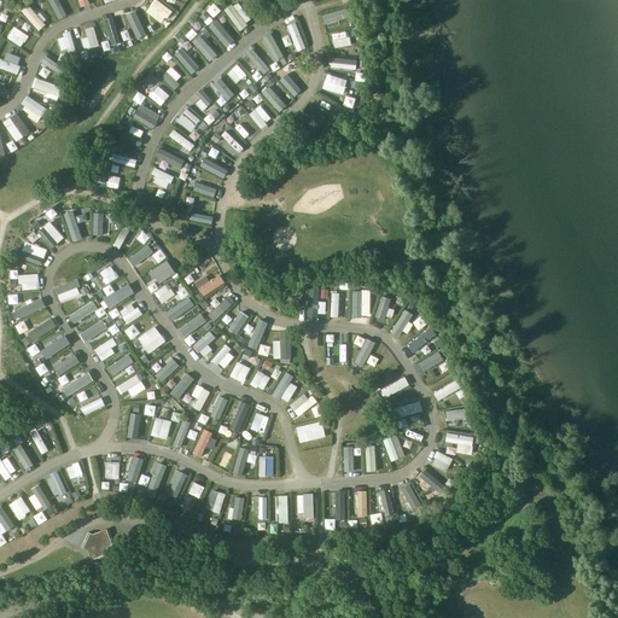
[(58,0),(53,0),(46,5),(56,19),(66,13),(58,0)]
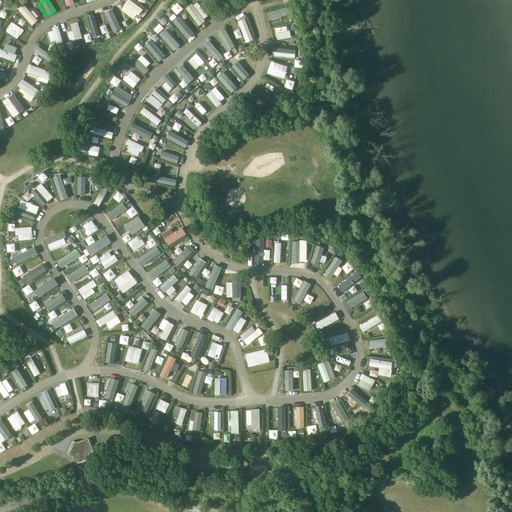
[(136,8),(124,0),(123,0),(118,9),(130,17),(136,8)]
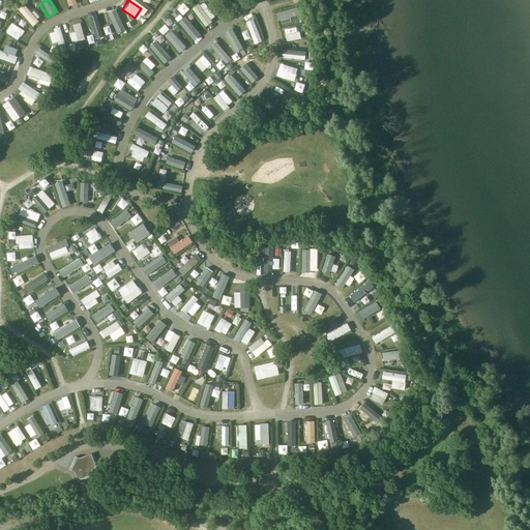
[(204,0),(193,8),(205,26),(216,18),(204,0)]
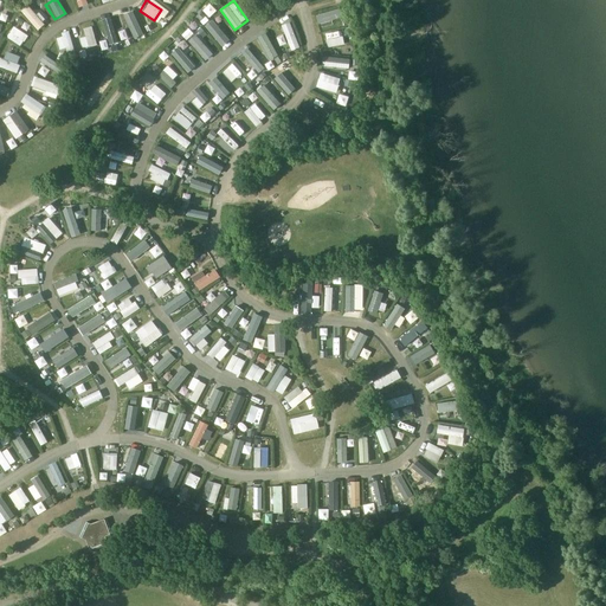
[(208,17),(217,10),(211,2),(202,10),(208,17)]
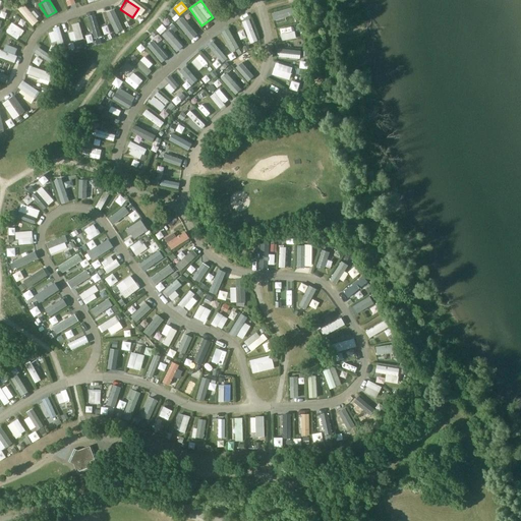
[(272,10),(273,18),(296,15),(295,7),(272,10)]
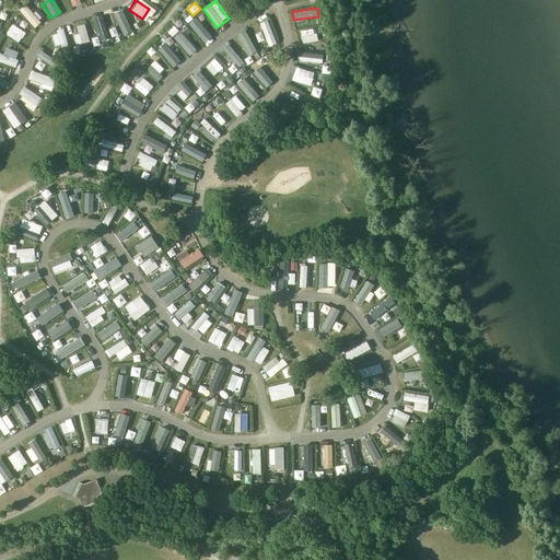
[(129,33),(119,10),(112,13),(121,36),(129,33)]
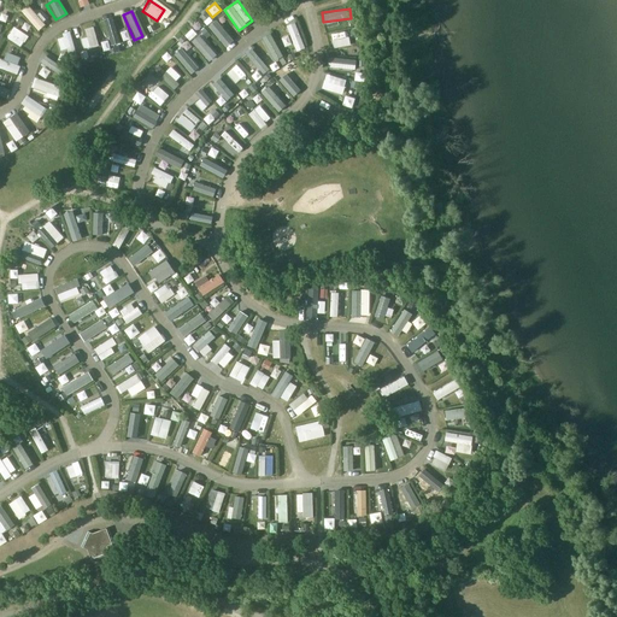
[(34,15),(25,22),(35,31),(43,24),(34,15)]
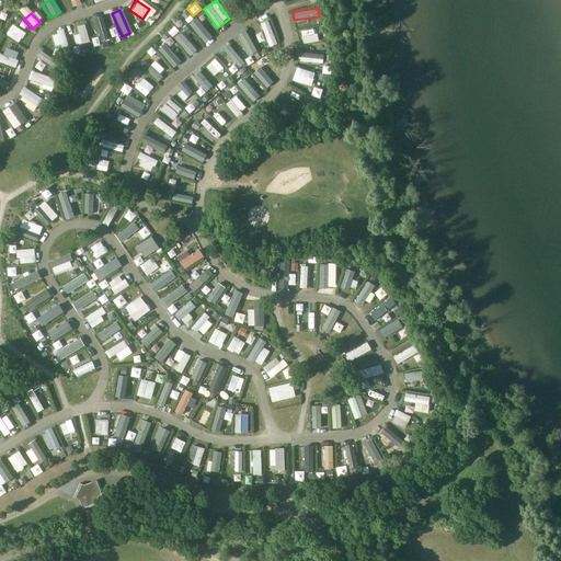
[(273,42),(265,23),(254,27),(261,46),(273,42)]
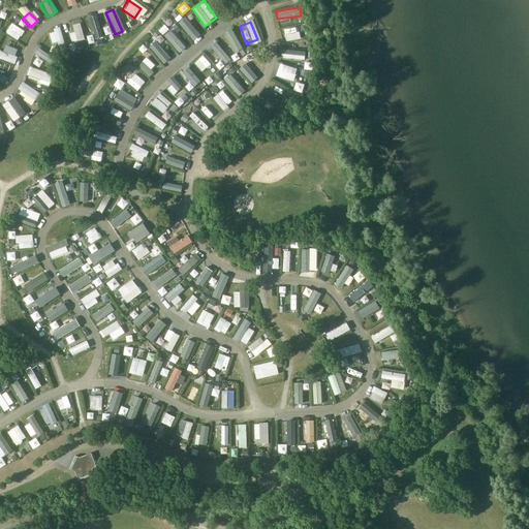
[(195,32),(190,23),(182,28),(187,37),(195,32)]
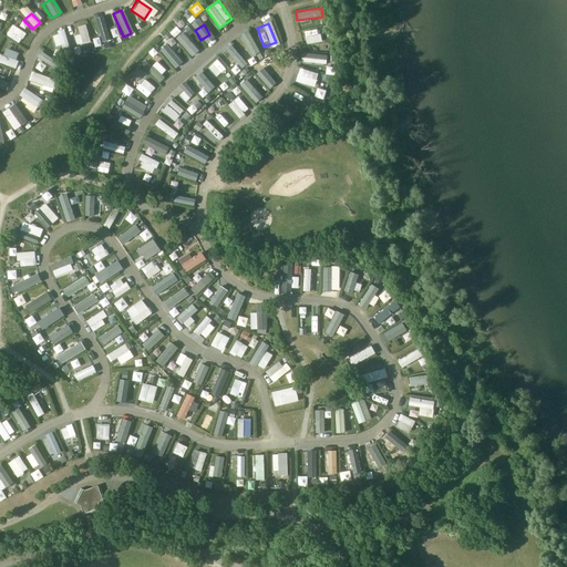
[(109,40),(105,27),(95,29),(99,43),(109,40)]
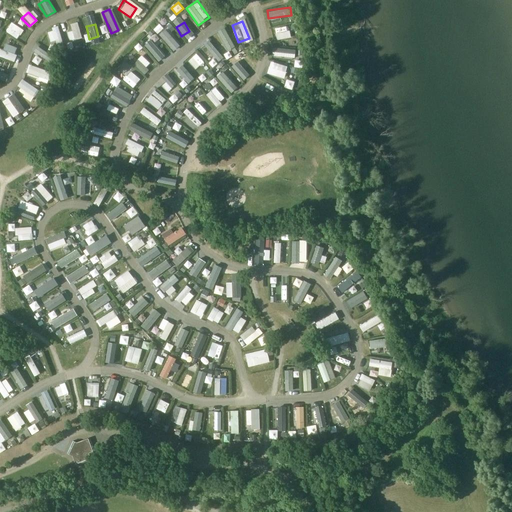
[(8,26),(5,34),(19,39),(22,32),(8,26)]
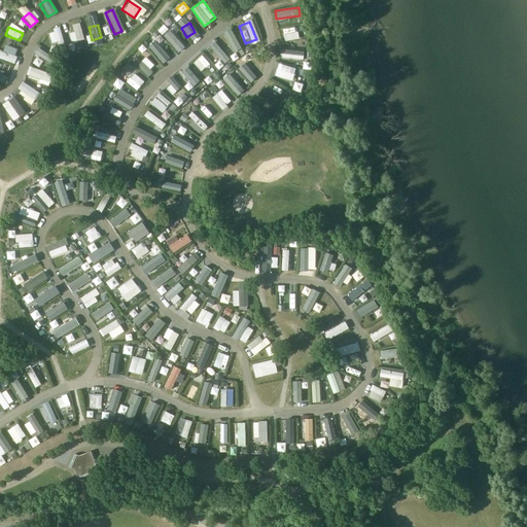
[(82,40),(79,27),(65,31),(68,44),(82,40)]
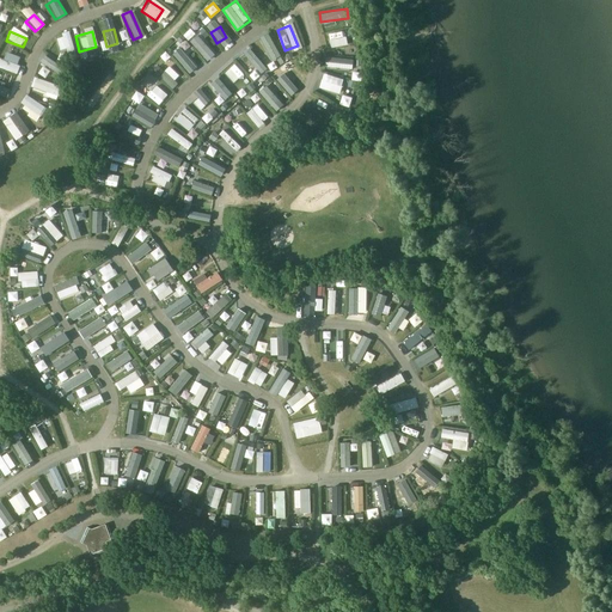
[(72,32),(57,35),(60,50),(67,49),(67,55),(75,54),(72,32)]
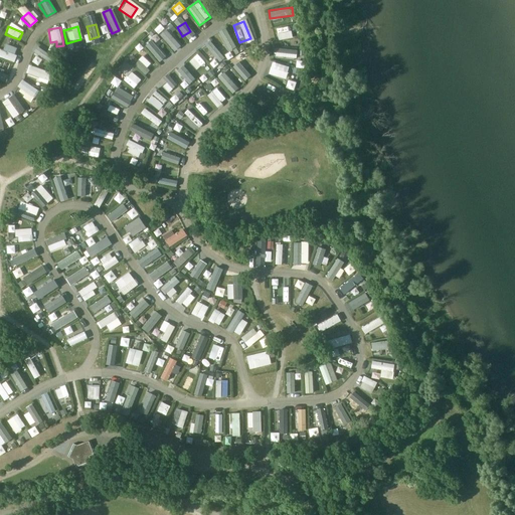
[(287,27),(270,30),(272,38),(289,35),(287,27)]
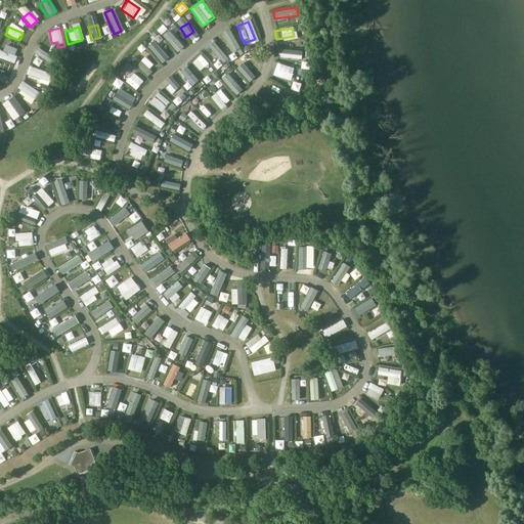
[(166,39),(173,46),(181,38),(174,31),(166,39)]
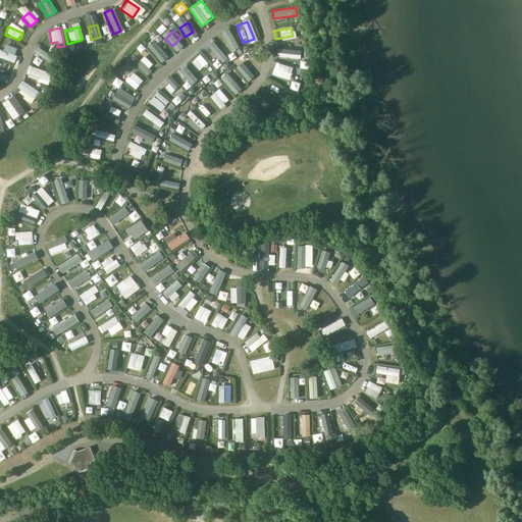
[(235,42),(226,32),(216,39),(223,50),(235,42)]
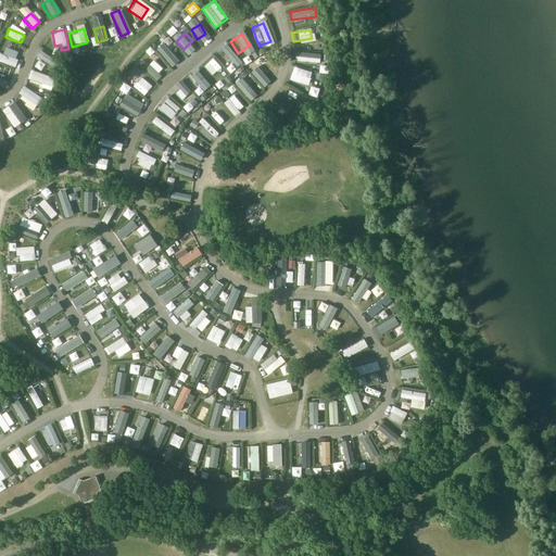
[(236,62),(225,46),(216,51),(227,67),(236,62)]
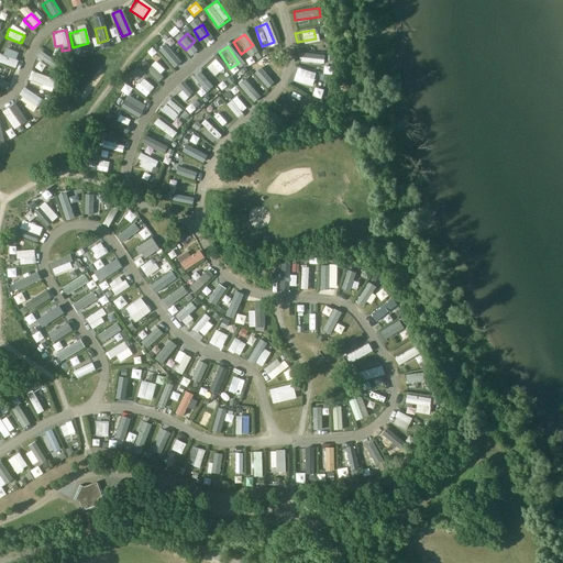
[(178,59),(170,47),(161,55),(168,66),(178,59)]
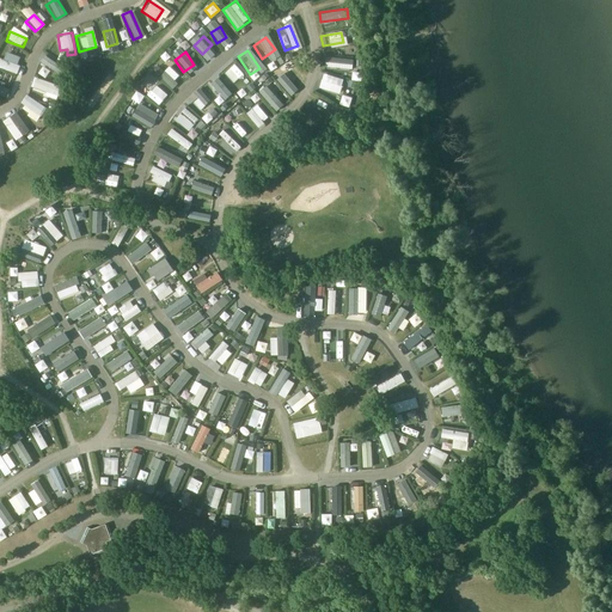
[(46,55),(42,61),(63,75),(67,69),(46,55)]
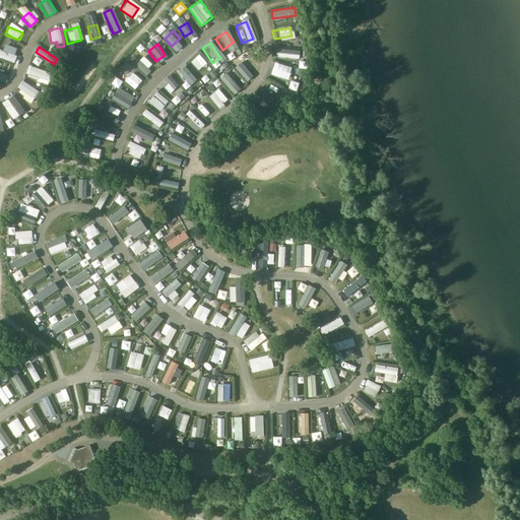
[(0,49),(0,60),(14,66),(18,58),(0,49)]
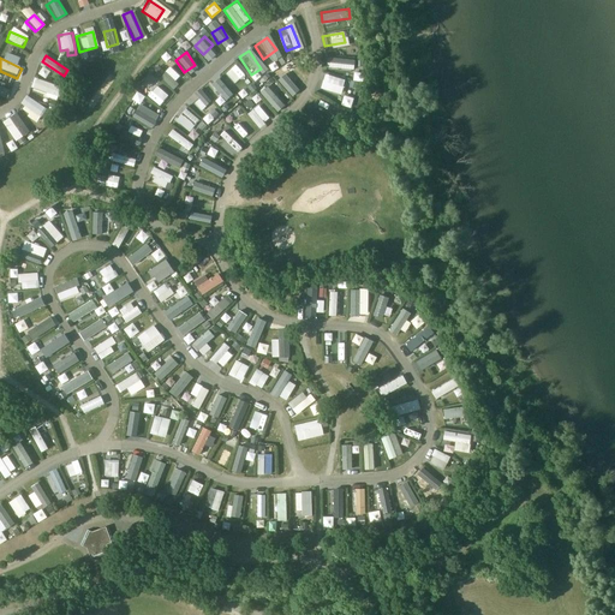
[(350,61),(329,59),(328,70),(348,71),(350,61)]
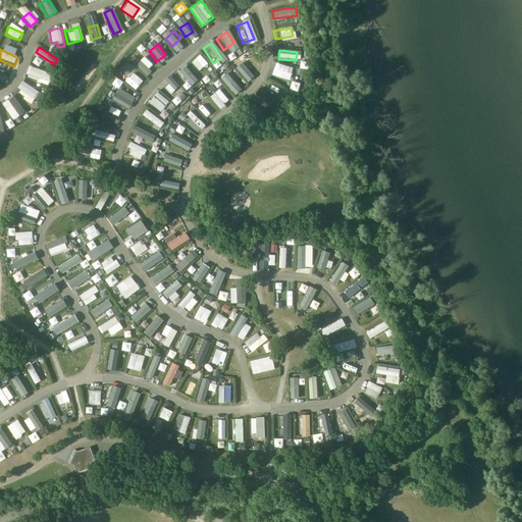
[(204,65),(195,53),(188,58),(197,71),(204,65)]
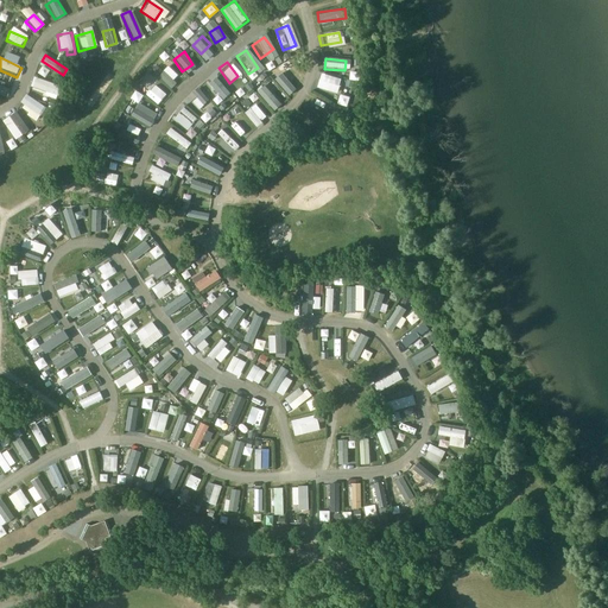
[(42,64),(37,71),(45,77),(50,70),(42,64)]
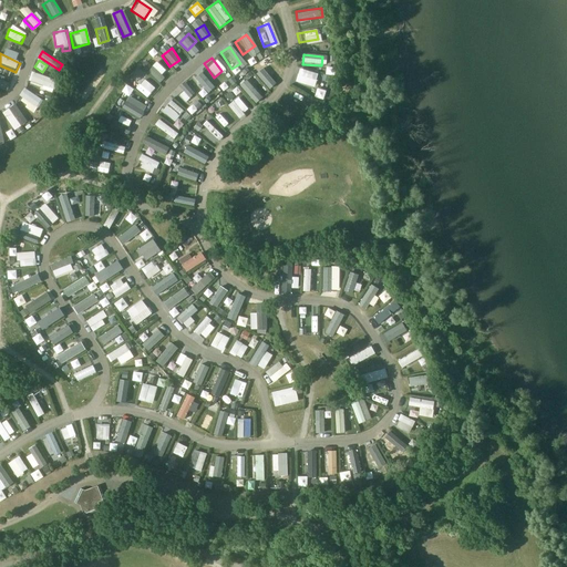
[(166,72),(155,63),(147,72),(157,81),(166,72)]
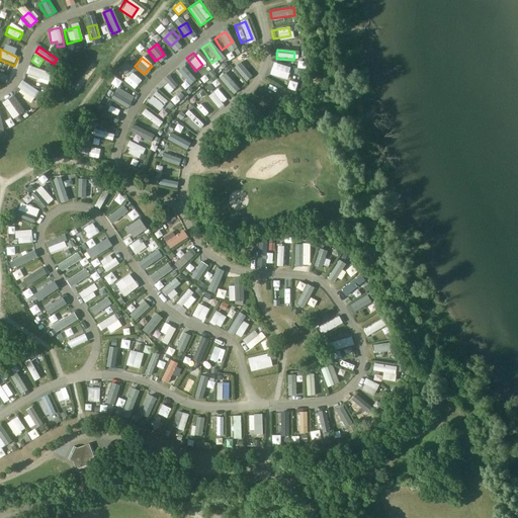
[(241,73),(248,66),(240,58),(233,65),(241,73)]
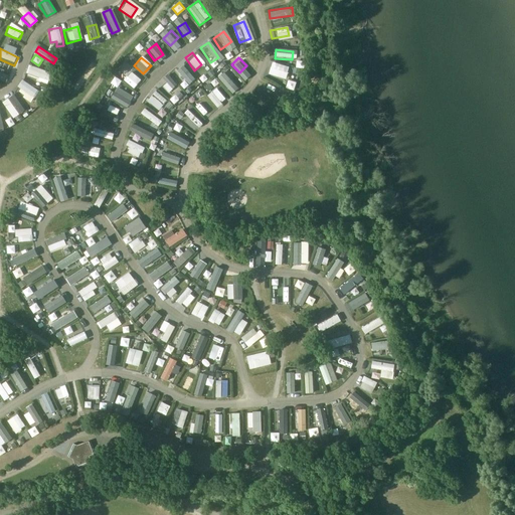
[(189,75),(182,65),(171,74),(179,83),(189,75)]
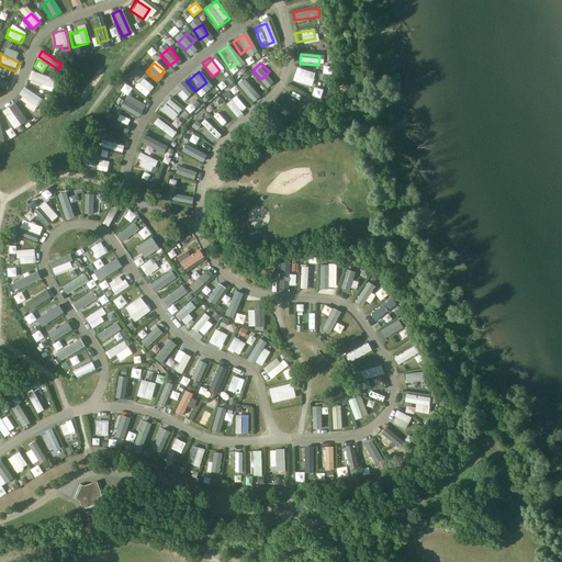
[(321,77),(298,71),(294,83),(317,90),(321,77)]
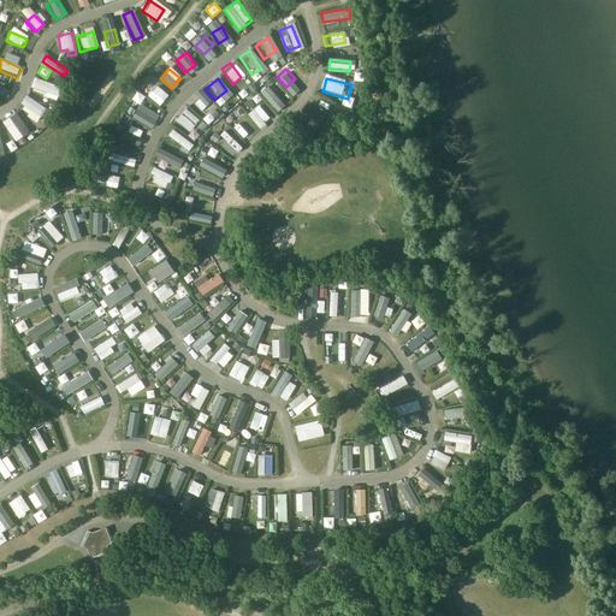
[(46,86),(37,81),(33,89),(41,94),(46,86)]
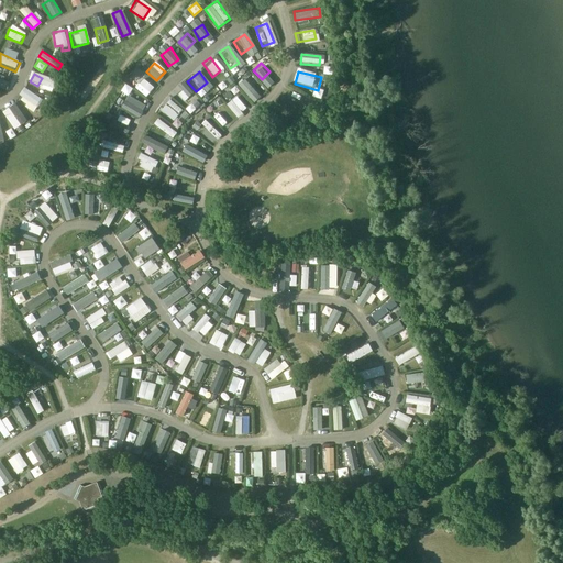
[(152,87),(136,74),(129,84),(144,96),(152,87)]
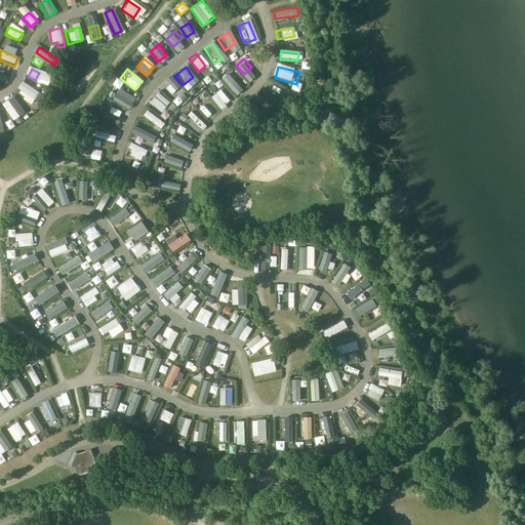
[(0,73),(0,84),(5,87),(9,78),(0,73)]
